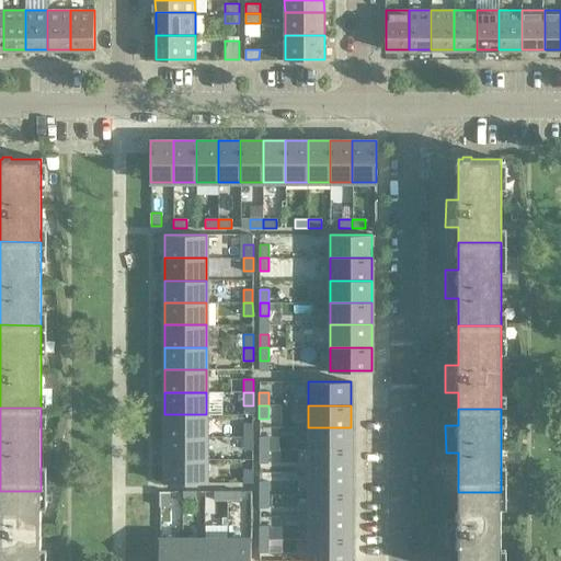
[(206,436),(206,414),(164,414),(164,436),(206,436)]
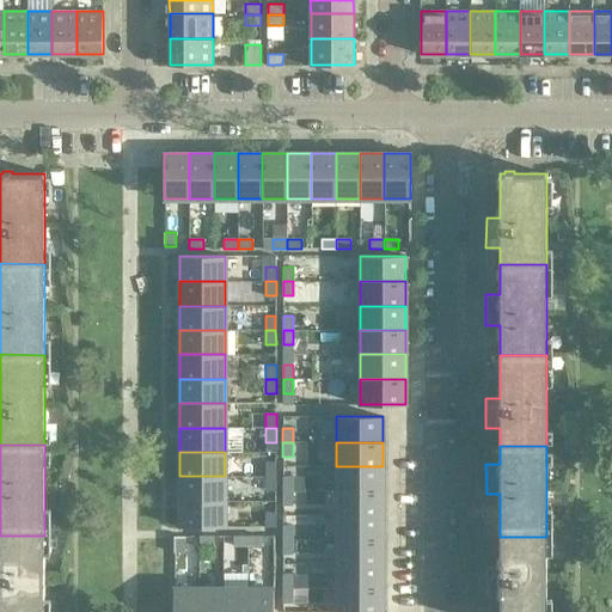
[(276,476),(276,461),(265,461),(265,477),(276,476)]
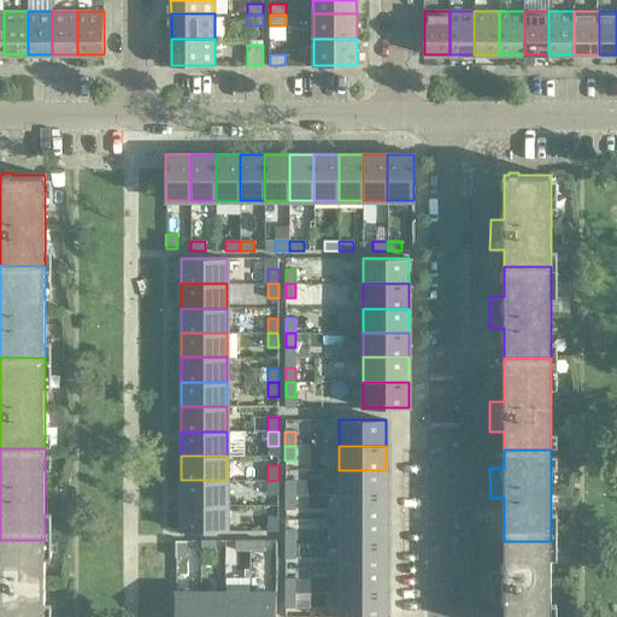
[(386,494),(386,470),(339,470),(340,494),(386,494)]
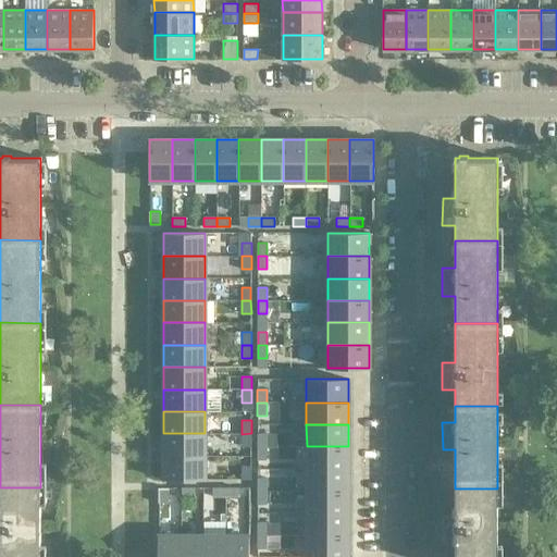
[(205,456),(205,433),(163,433),(163,456),(205,456)]
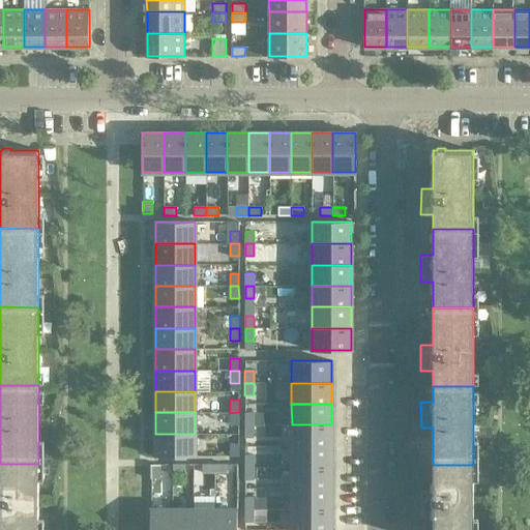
[(239,425),(239,412),(230,413),(230,425),(239,425)]
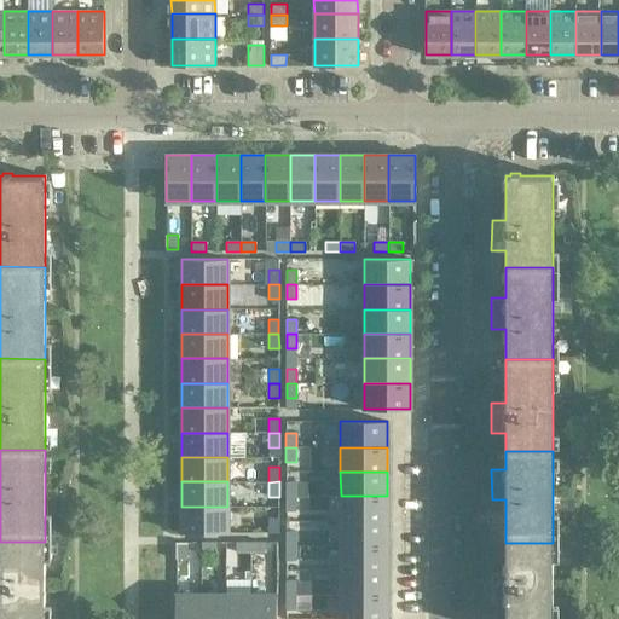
[(296,481),(287,481),(287,496),(296,496),(296,481)]
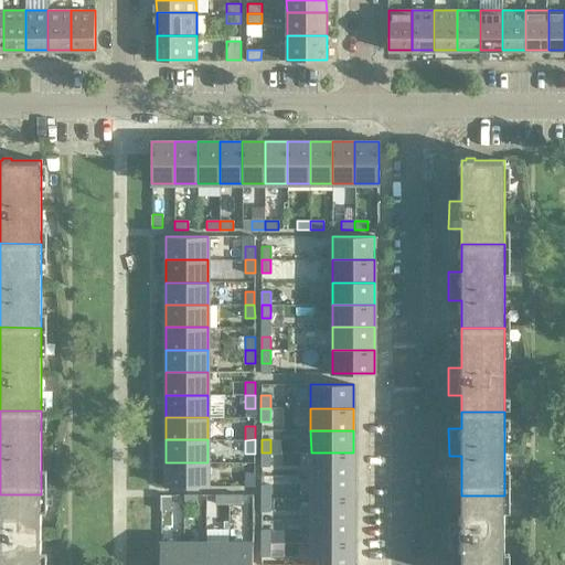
[(270,466),(270,452),(262,452),(262,466),(270,466)]
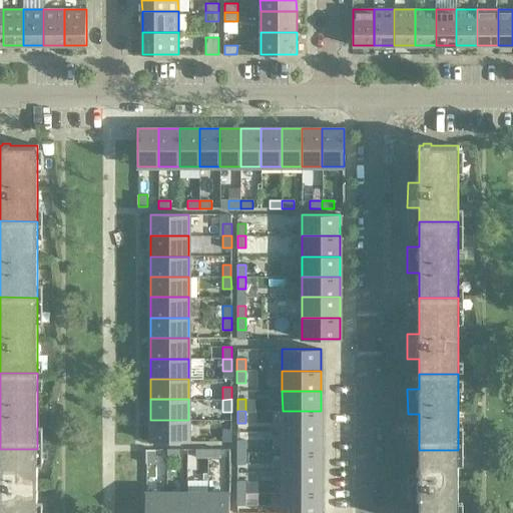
[(321,432),(321,411),(283,411),(282,432),(321,432)]
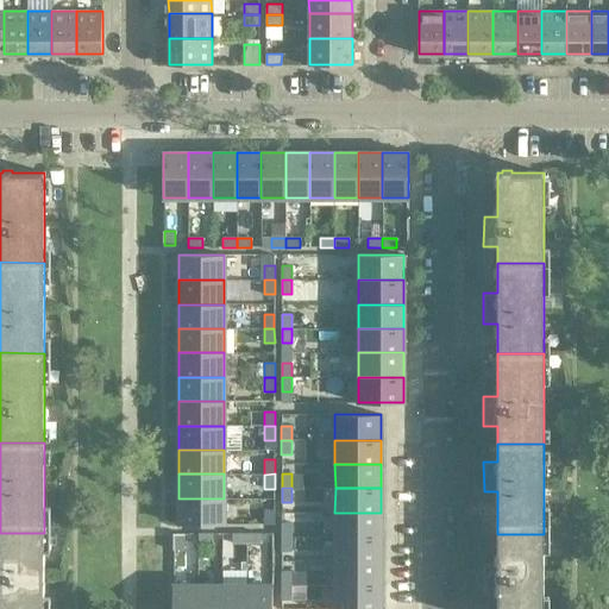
[(224,523),(224,498),(179,498),(179,523),(224,523)]
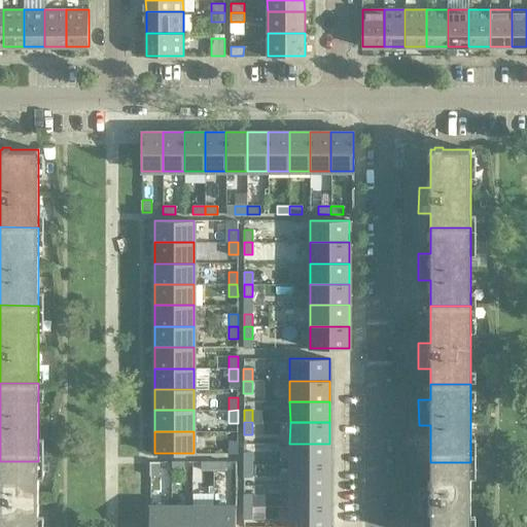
[(238,453),(238,441),(229,441),(229,453),(238,453)]
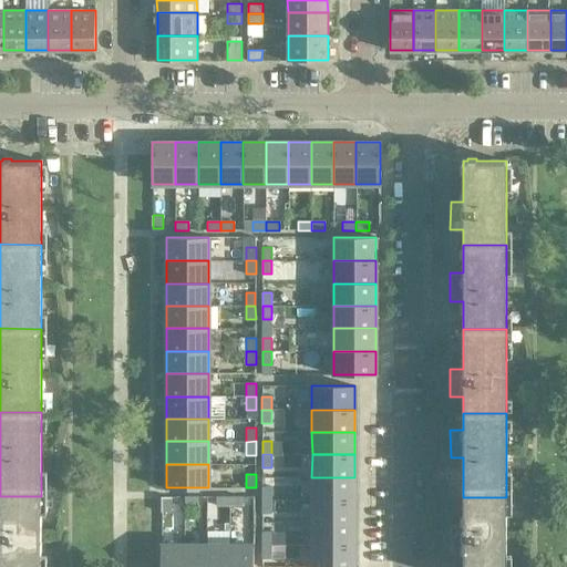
[(354,500),(354,477),(311,477),(311,500),(354,500)]
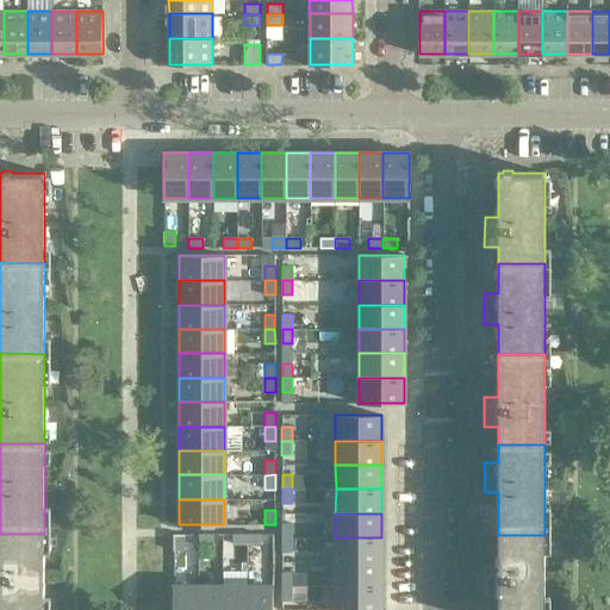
[(292,523),(281,523),(281,537),(292,537),(292,523)]
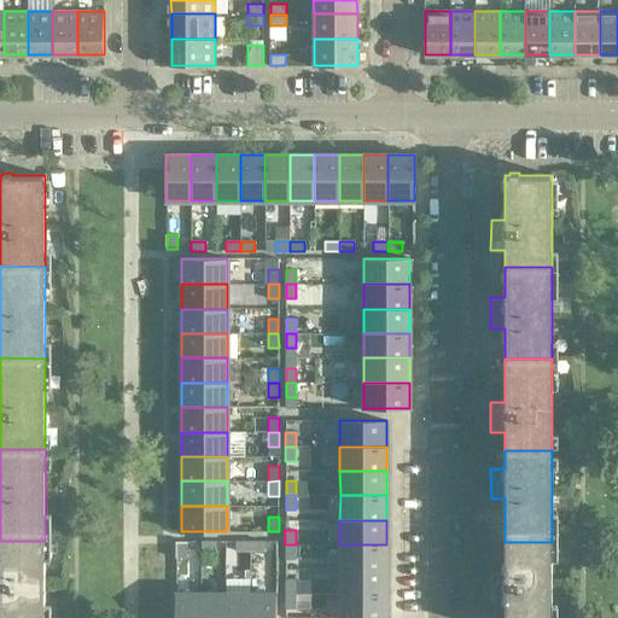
[(45,617),(45,604),(45,558),(45,541),(0,541),(0,617),(45,617)]
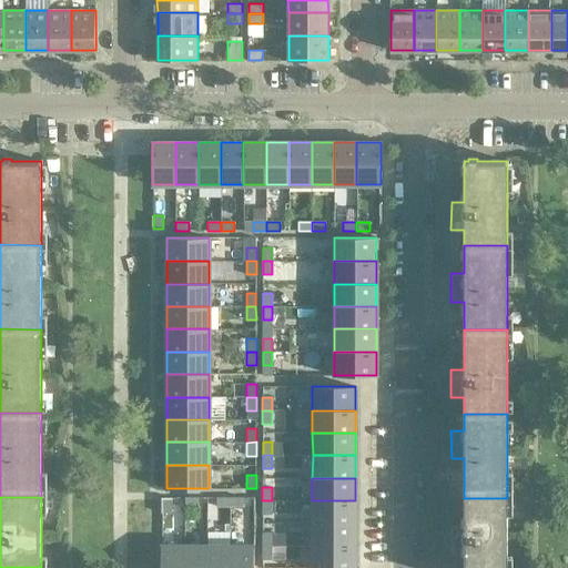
[(199,507),(199,497),(185,497),(184,506),(199,507)]
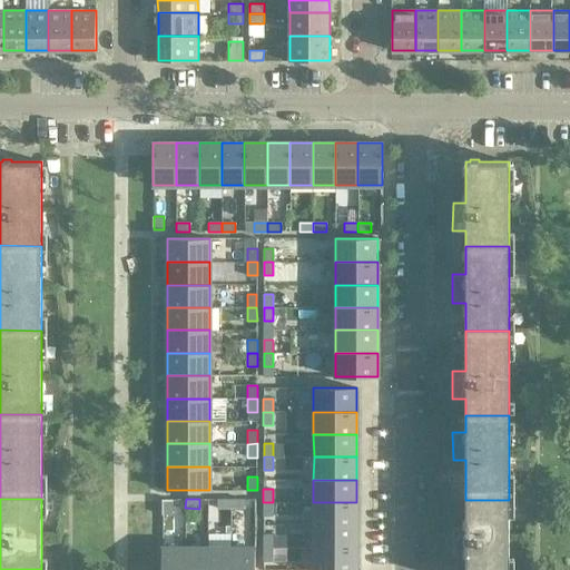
[(231,508),(231,499),(217,499),(217,508),(231,508)]
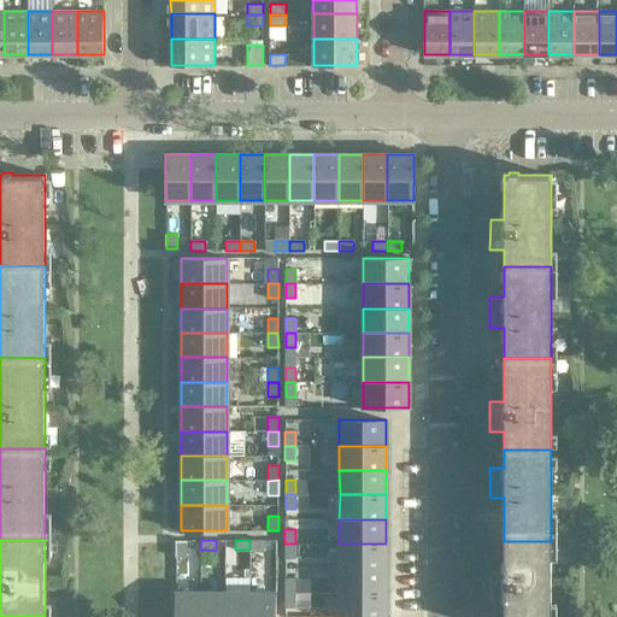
[(264,550),(264,540),(250,540),(250,550),(264,550)]
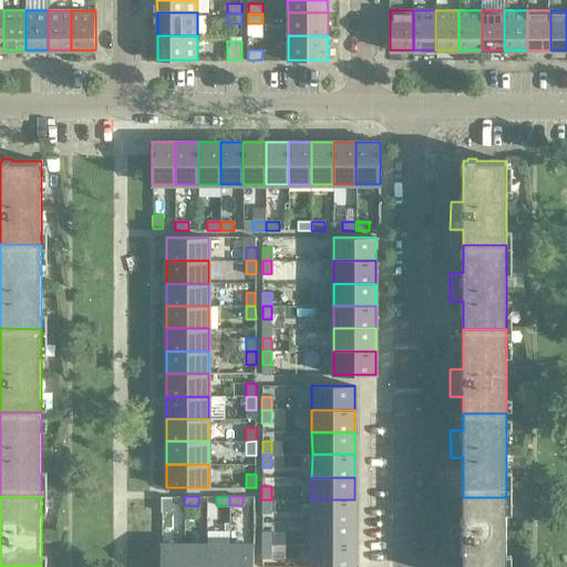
[(506,566),(506,497),(463,497),(463,523),(450,523),(450,553),(463,553),(463,566),(506,566)]
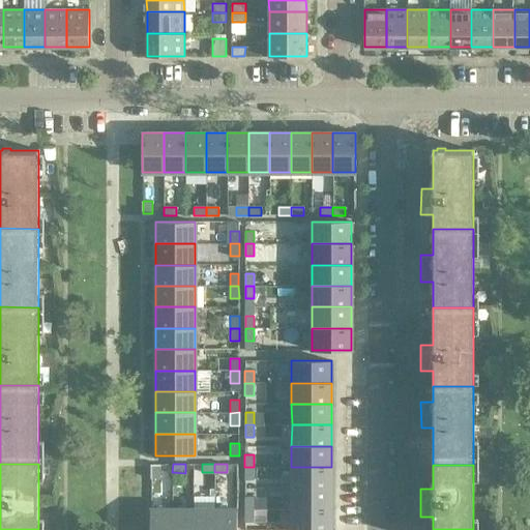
[(160,478),(160,466),(152,466),(152,478),(160,478)]
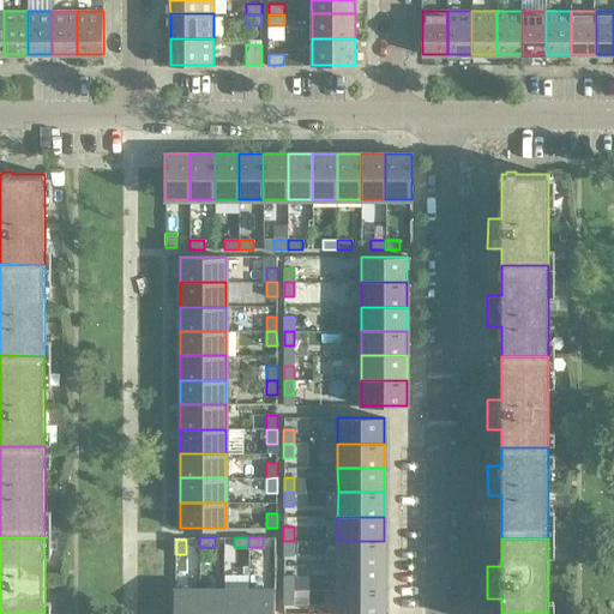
[(294,555),(294,541),(283,541),(284,555),(294,555)]
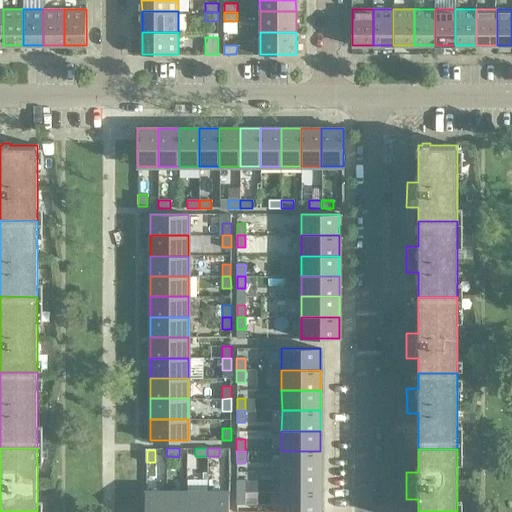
[(320,472),(320,451),(281,451),(281,472),(320,472)]
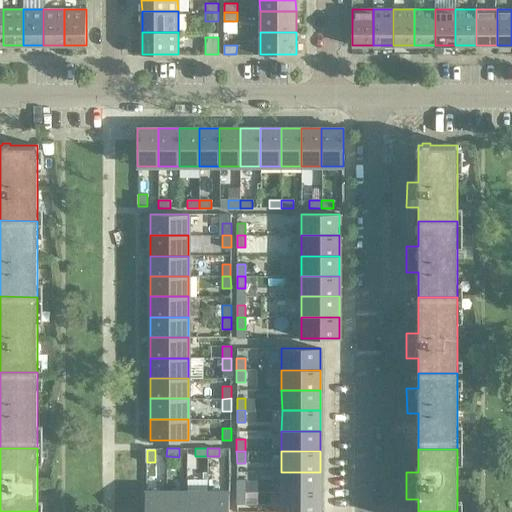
[(320,492),(320,472),(281,472),(281,492),(320,492)]
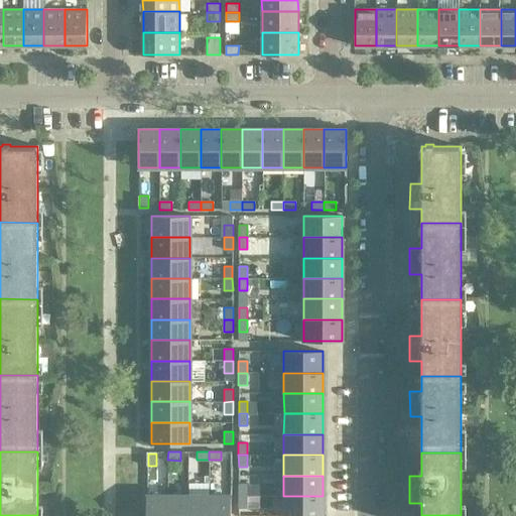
[(247,484),(238,484),(239,496),(247,496),(247,484)]
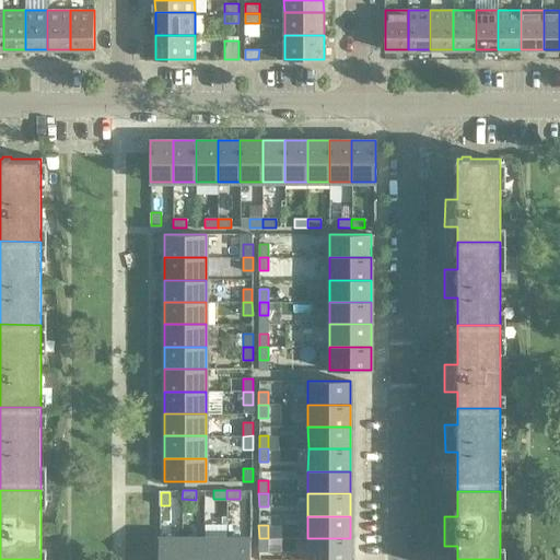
[(182,559),(182,537),(159,537),(158,559),(182,559)]
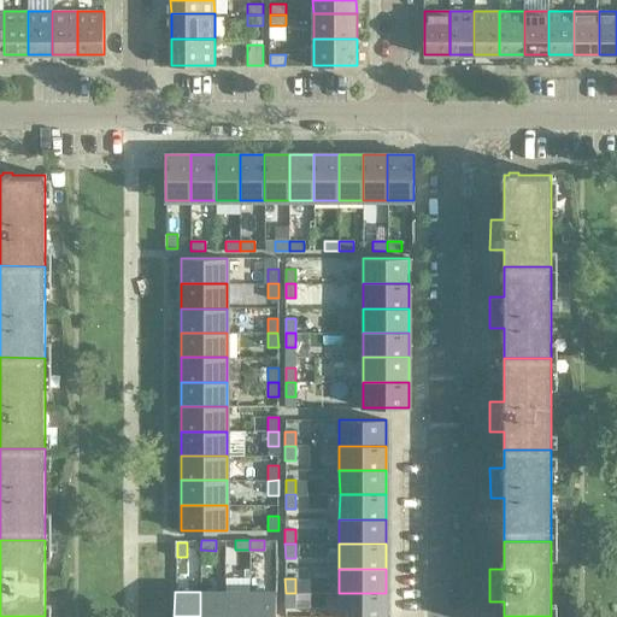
[(224,616),(225,592),(200,592),(200,616),(224,616)]
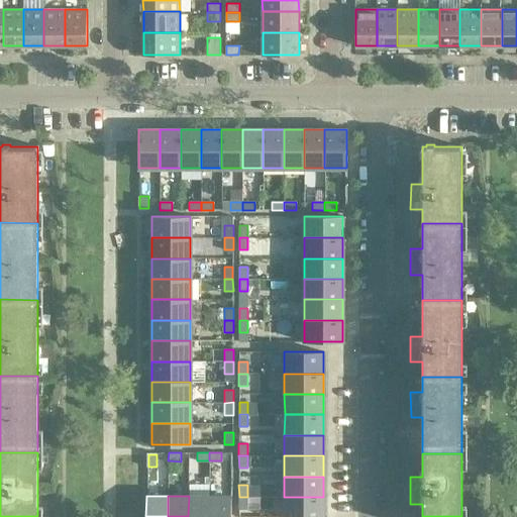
[(209,516),(209,496),(189,496),(188,516),(209,516)]
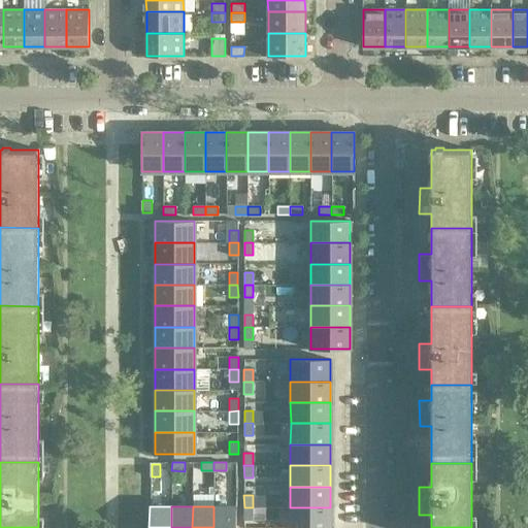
[(213,527),(235,527),(236,506),(213,506),(213,527)]
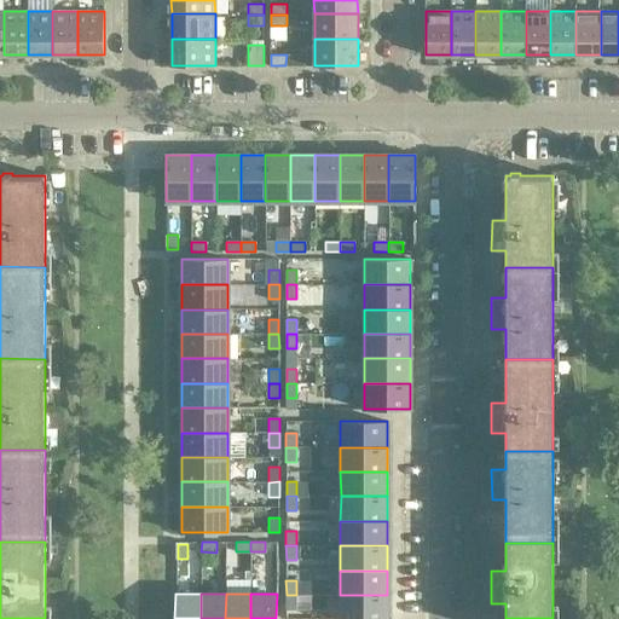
[(296,609),(296,595),(287,595),(287,609),(296,609)]
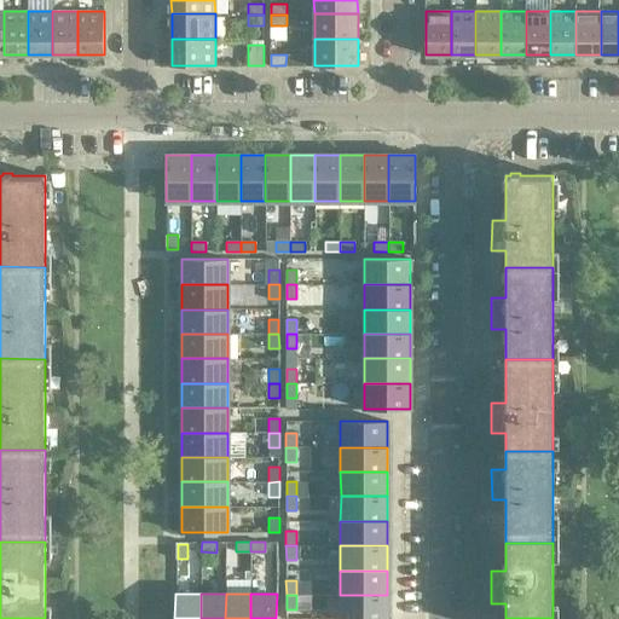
[(387,618),(387,595),(340,595),(340,618),(387,618)]
